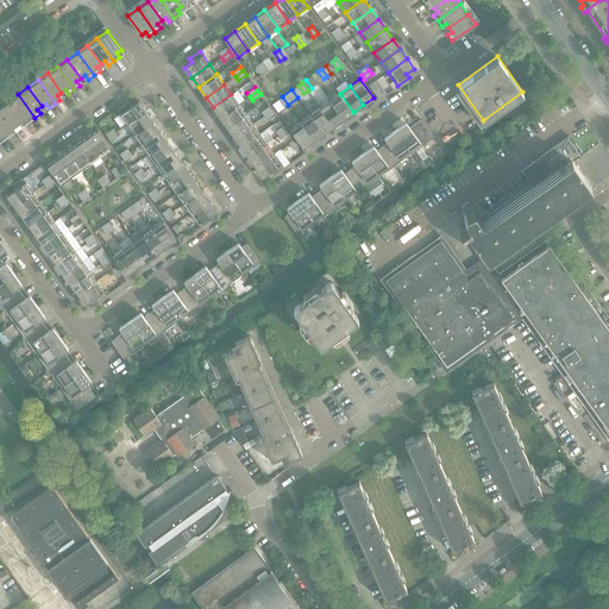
[(35,118),(18,94),(8,101),(22,120),(26,118),(29,121),(35,118)]
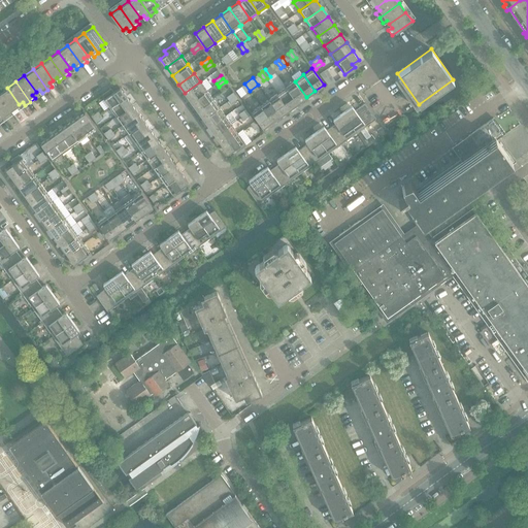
[(191,101),(206,90),(200,81),(185,93),(191,101)]
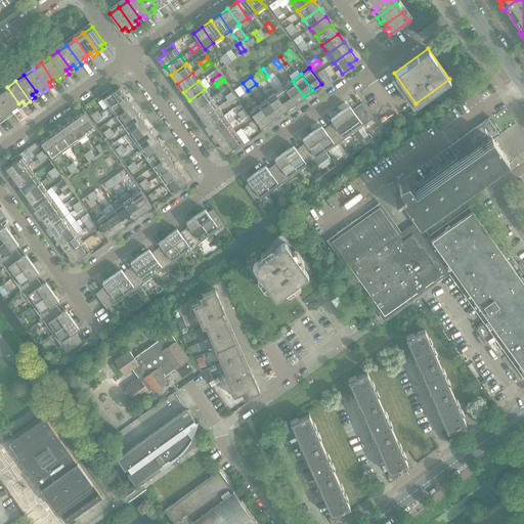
[(304,96),(293,81),(284,87),(295,102),(304,96)]
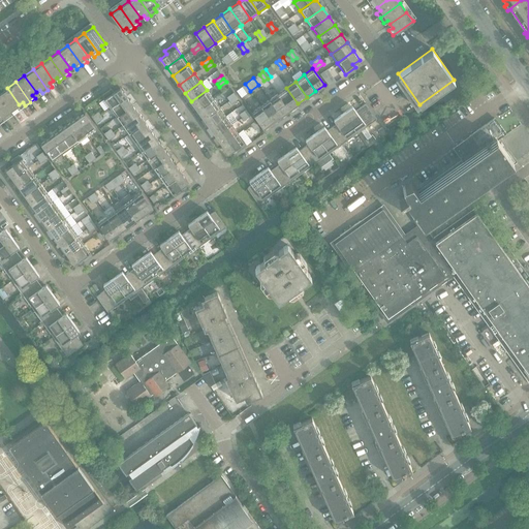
[(250,91),(245,84),(241,87),(246,94),(247,93),(250,91)]
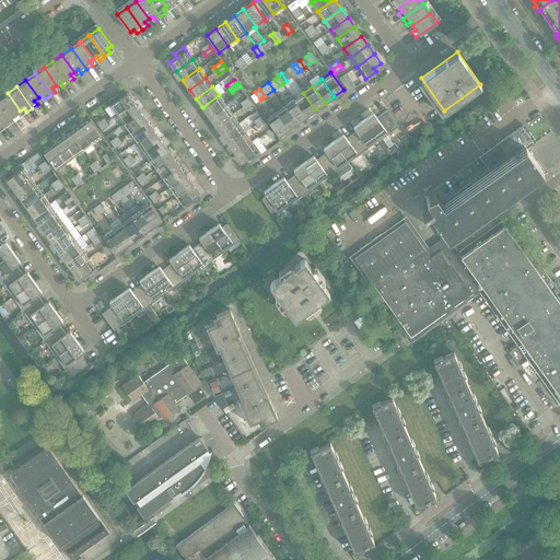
[(20,111),(8,93),(0,98),(0,102),(14,121),(19,117),(16,114),(20,111)]
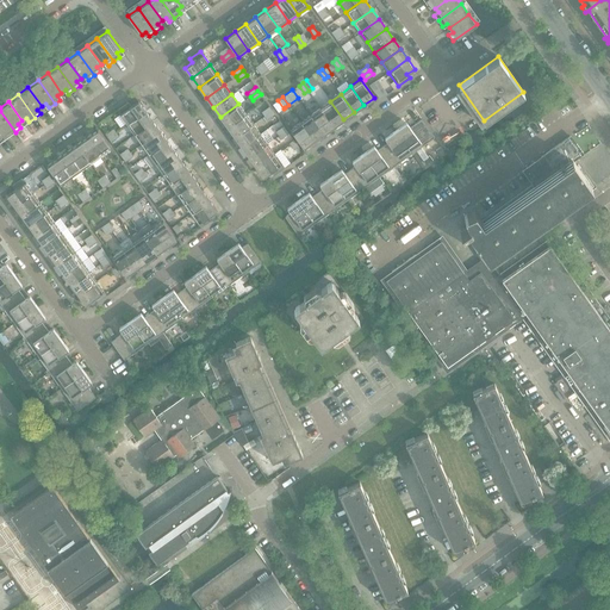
[(126,124),(145,111),(138,101),(131,106),(128,103),(117,111),(126,124)]
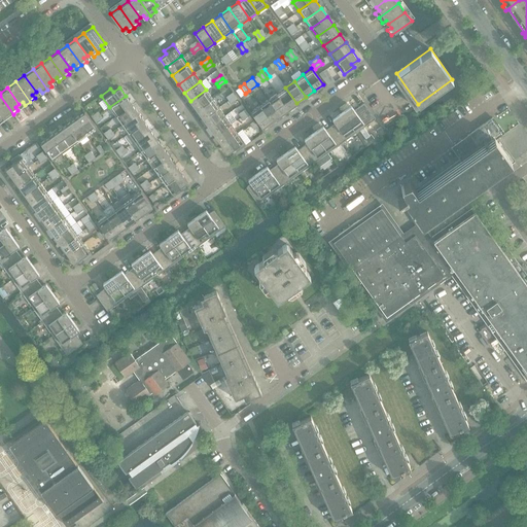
[(296,103),(285,88),(277,94),(288,109),(296,103)]
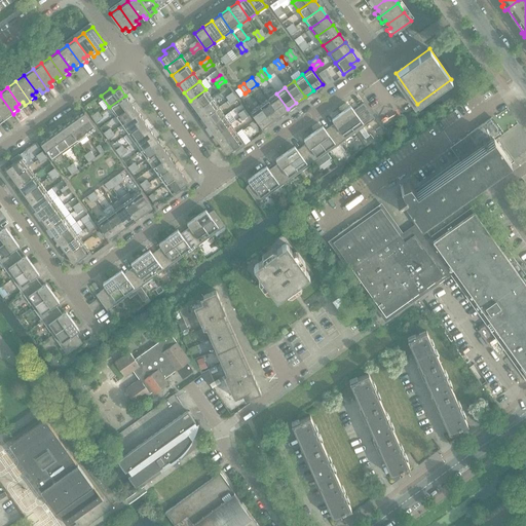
[(196,110),(212,99),(205,89),(190,101),(196,110)]
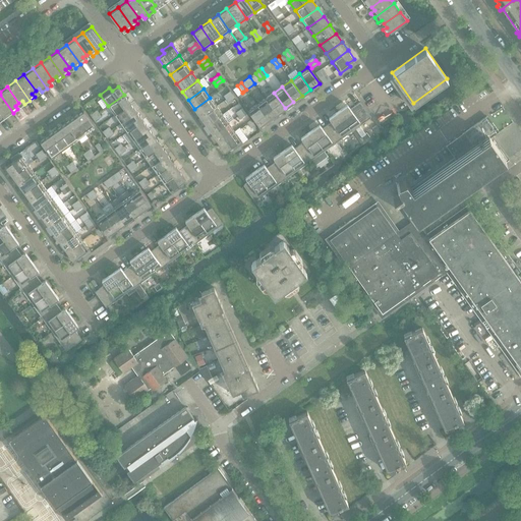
[(226,99),(232,95),(230,91),(223,96),(226,99)]
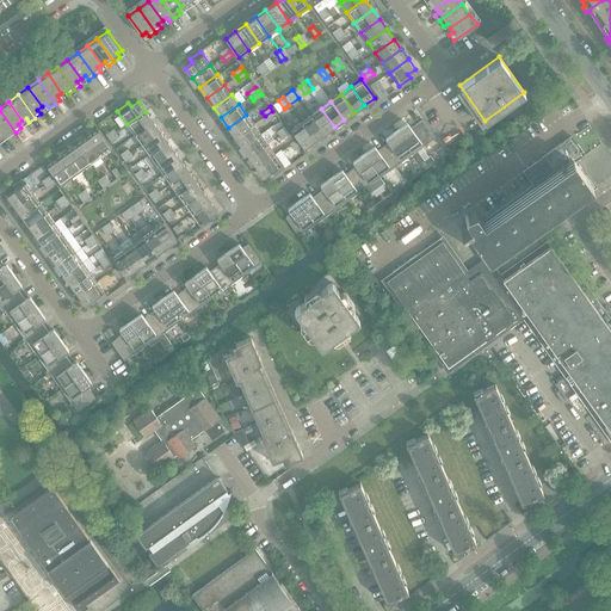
[(334,127),(321,109),(310,116),(325,134),(334,127)]
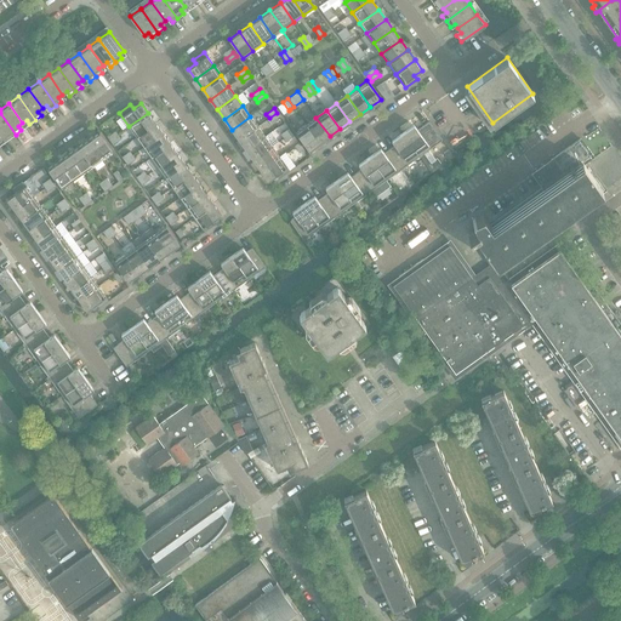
[(16,135),(0,113),(0,134),(3,137),(6,135),(10,138),(16,135)]
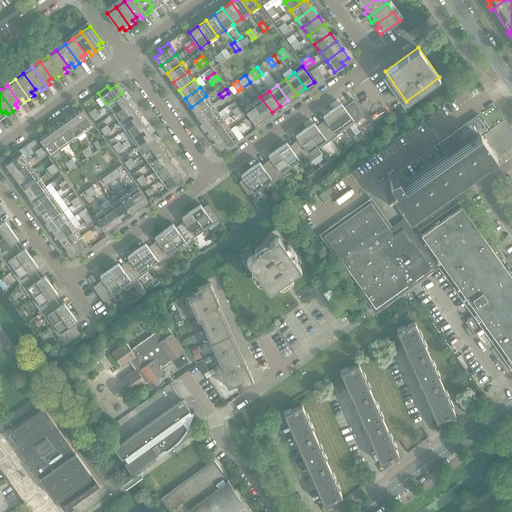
[(112,112),(128,101),(122,93),(106,104),(112,112)]
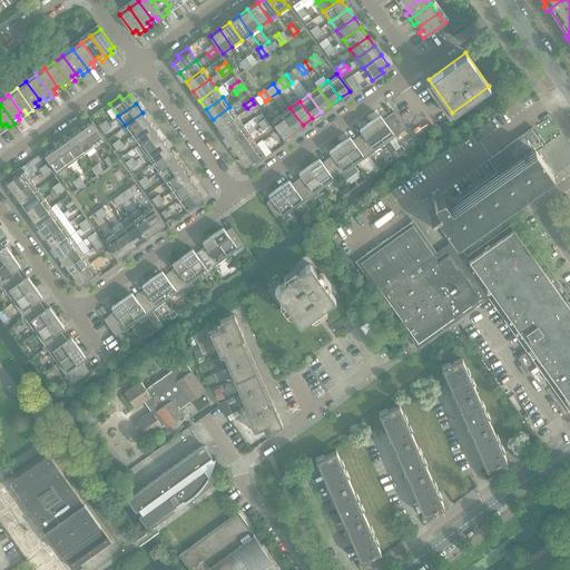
[(249,112),(257,107),(254,104),(247,108),(249,112)]
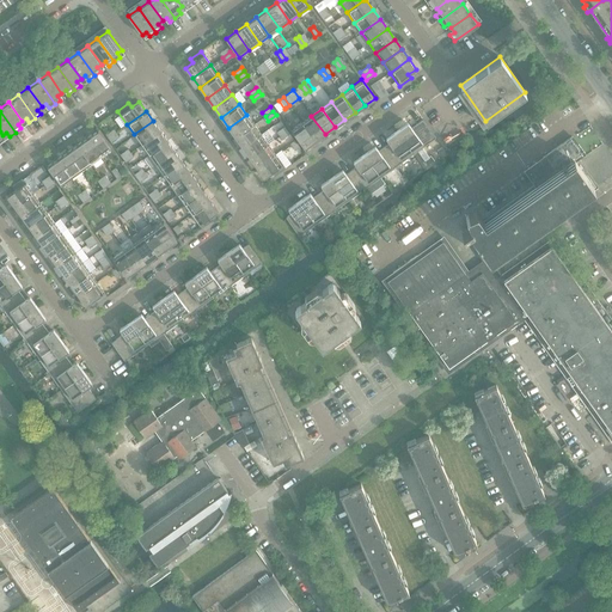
[(236,138),(254,124),(246,115),(228,128),(236,138)]
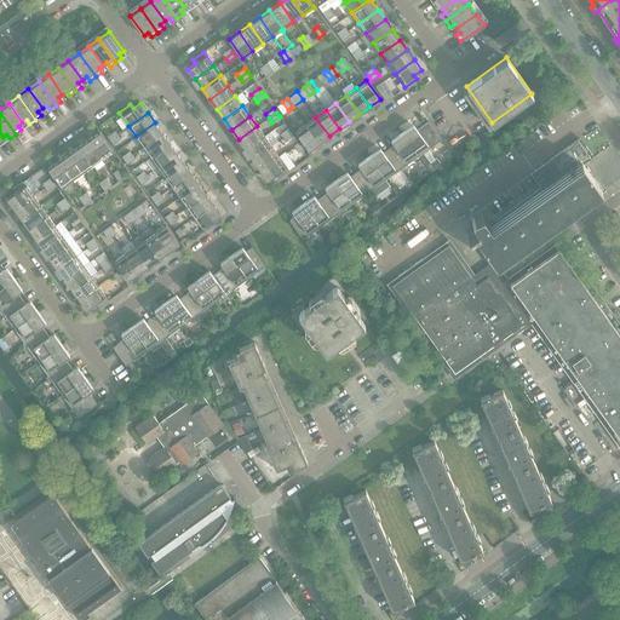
[(329,136),(315,118),(305,125),(319,143),(329,136)]
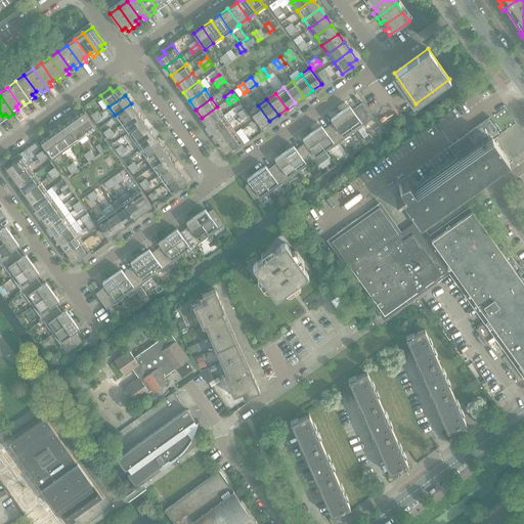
[(374,118),(361,102),(352,110),(349,105),(340,112),(354,132),(374,118)]
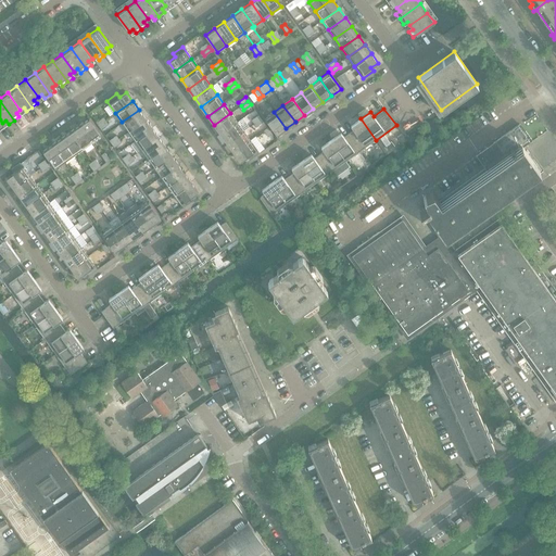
[(128,131),(146,119),(139,110),(122,122),(128,131)]
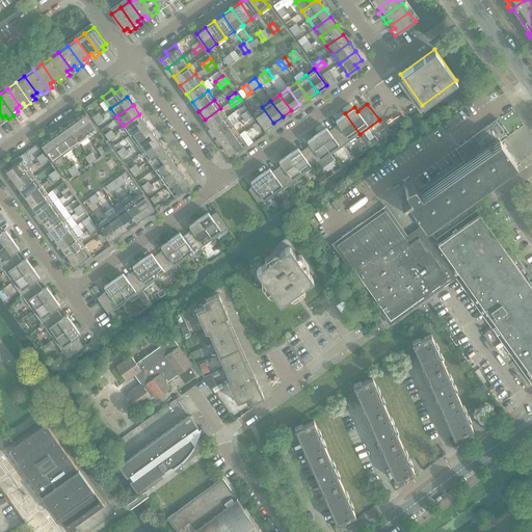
[(273,123),(262,107),(254,113),(265,129),(273,123)]
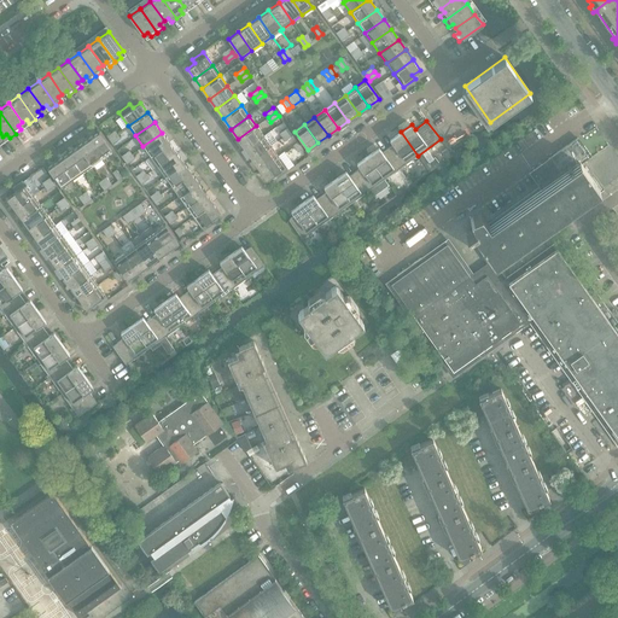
[(245,150),(263,135),(256,126),(238,139),(245,150)]
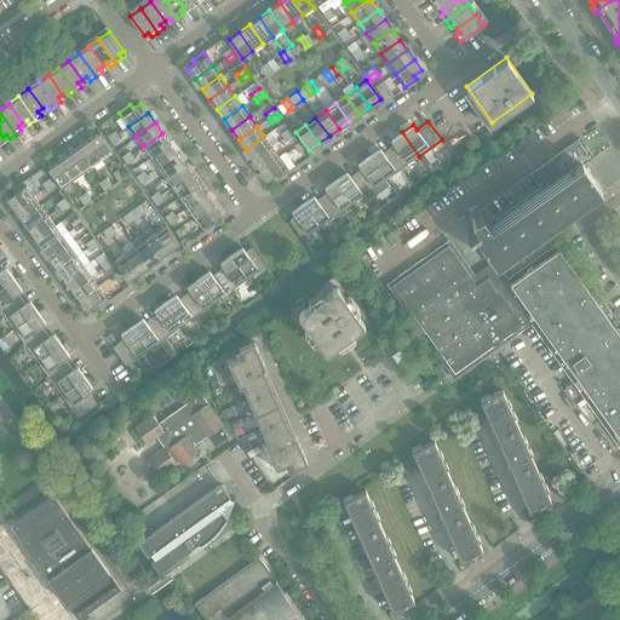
[(282,138),(291,132),(288,128),(280,133),(282,138)]
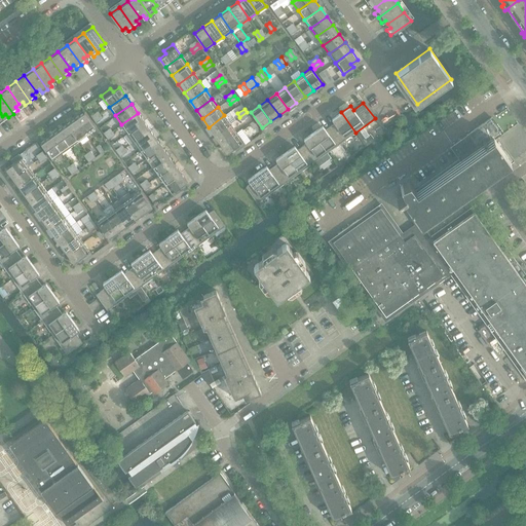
[(94,119),(100,114),(98,111),(90,116),(94,119)]
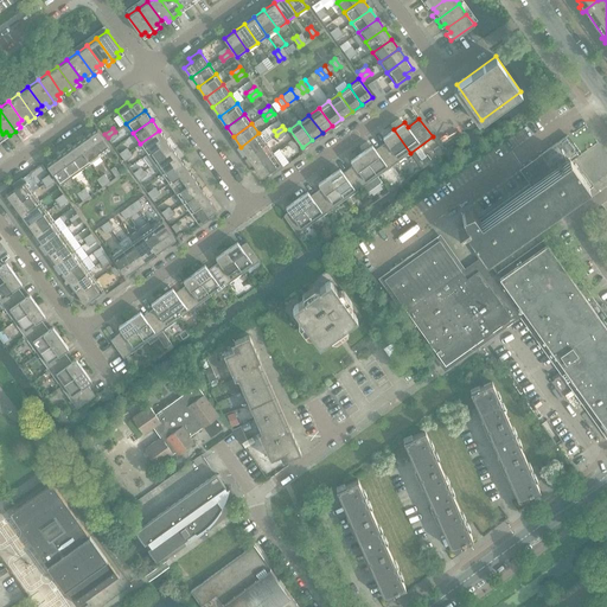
[(110,148),(97,131),(97,129),(87,136),(101,154),(110,148)]
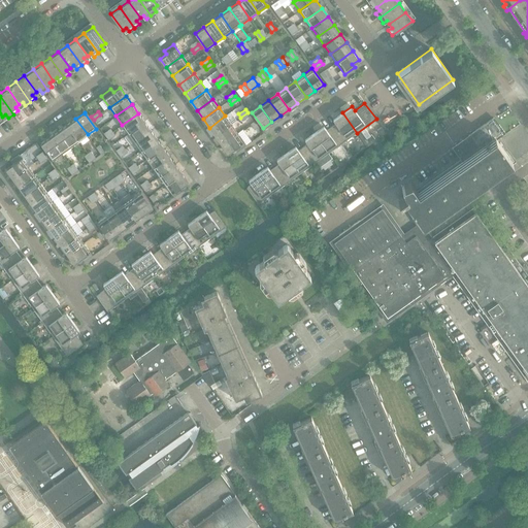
[(243,121),(250,116),(248,112),(240,118),(243,121)]
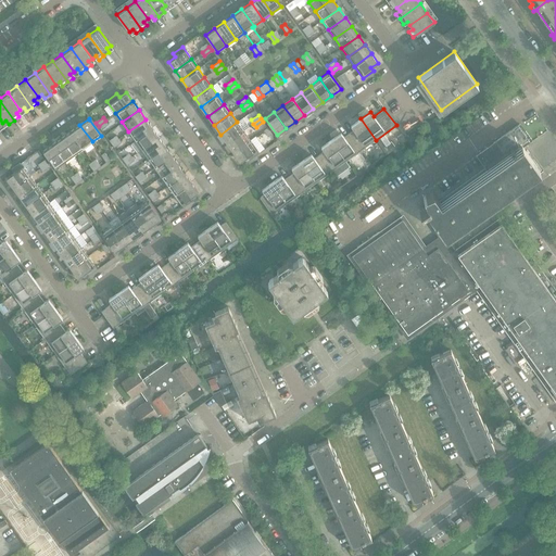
[(376,140),(361,118),(351,126),(354,130),(349,134),(362,152),(364,151),(363,149),(376,140)]
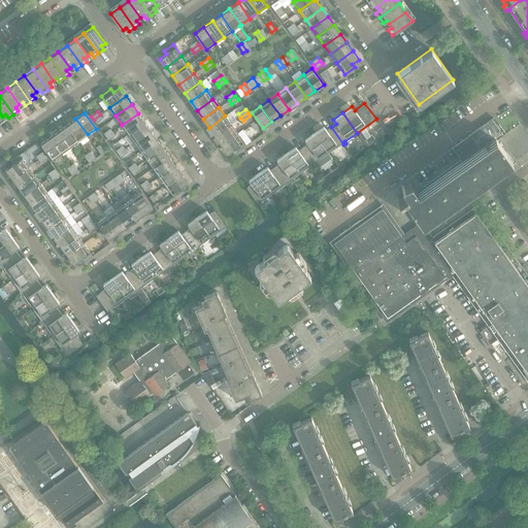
[(128,133),(144,122),(138,113),(122,125),(128,133)]
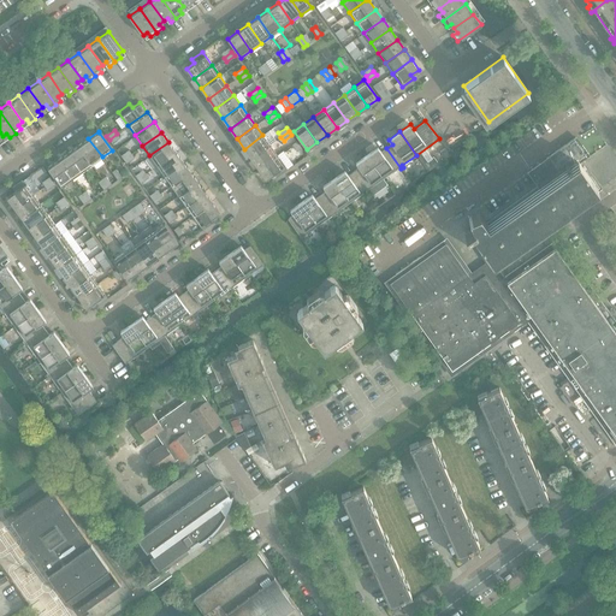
[(252,159),(270,146),(262,135),(244,149),(252,159)]
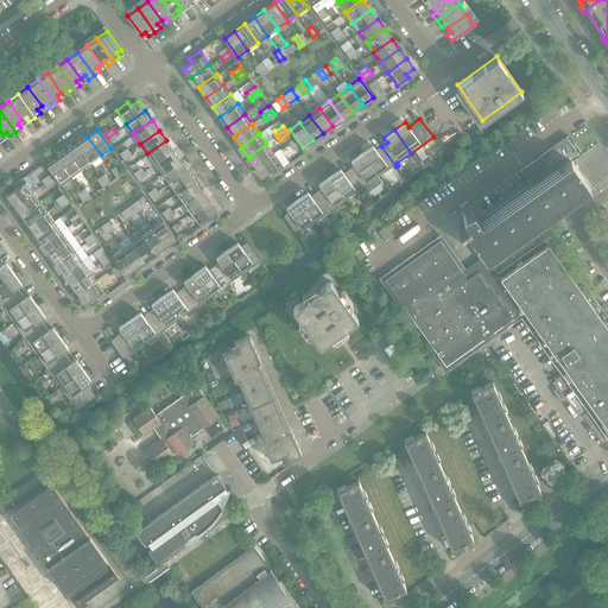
[(101,154),(87,137),(77,144),(90,162),(101,154)]
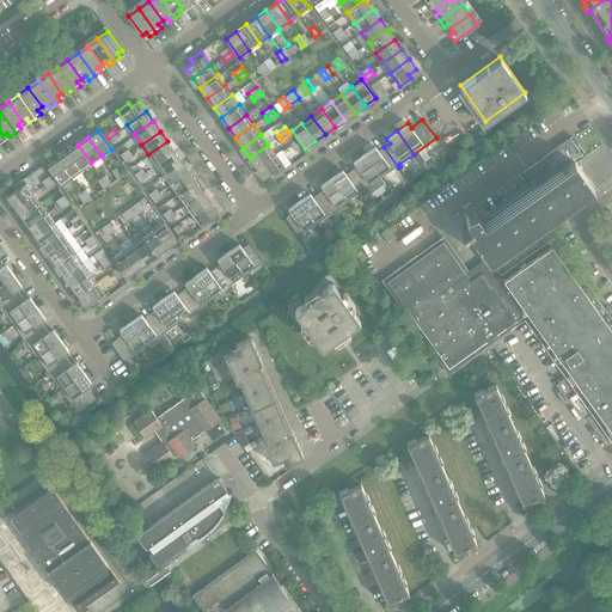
[(570,138),(543,158),(556,177),(576,163),(583,157),(570,138)]
